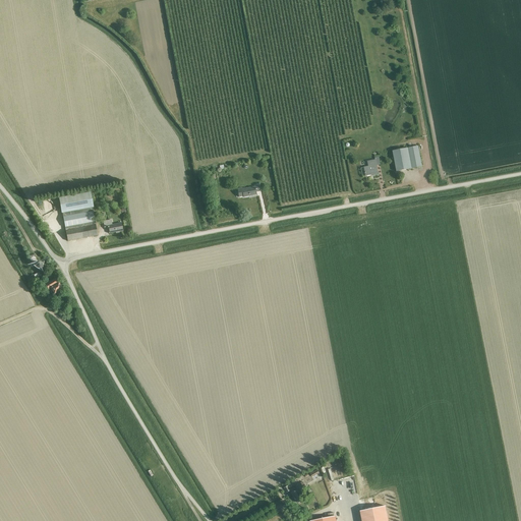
[(393,152),(397,172),(422,167),(418,147),(393,152)]
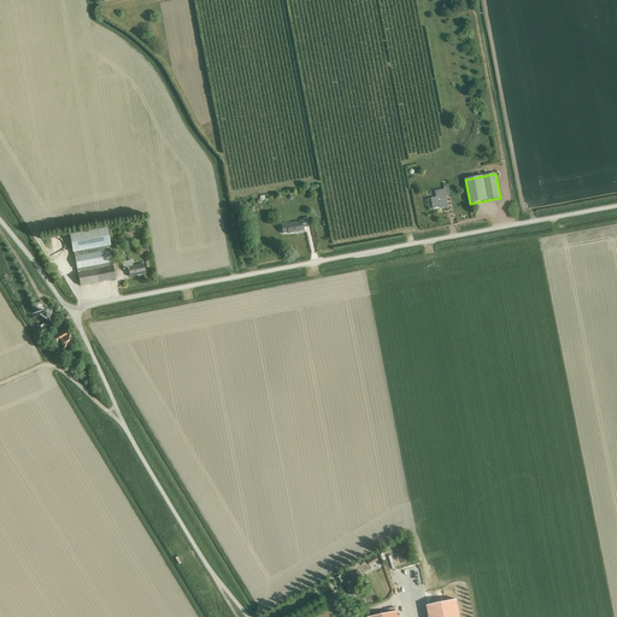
[(438,191),(439,197),(433,198),(435,207),(444,206),(444,207),(450,206),(447,195),(452,194),(451,186),(446,187),(446,189),(438,191)]
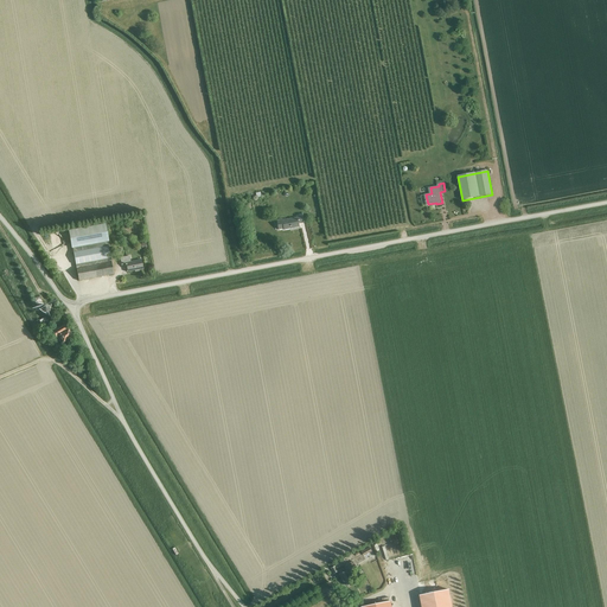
[(285,229),(285,230),(300,227),(299,223),(304,223),(302,215),(298,216),(298,218),(282,221),(282,219),(276,221),(276,224),(275,225),(276,228),(276,229),(278,228),(278,230),(285,229)]
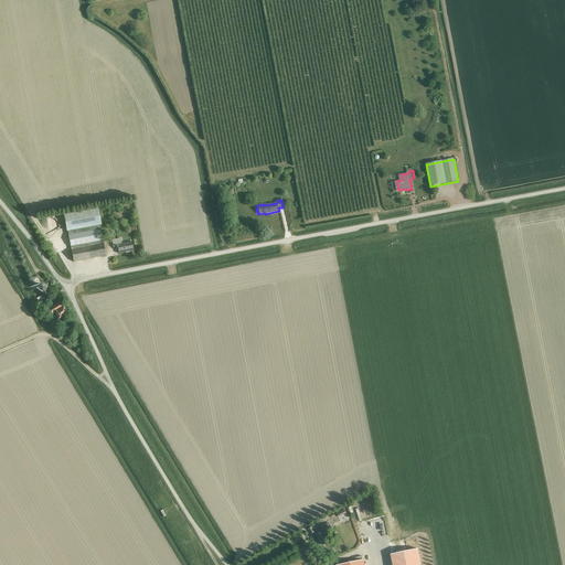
[(65,215),(68,231),(100,225),(98,209),(65,215)]
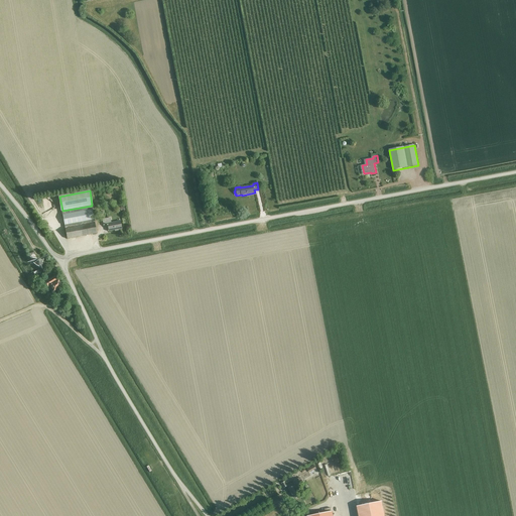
[(93,210),(63,216),(68,239),(97,234),(93,210)]
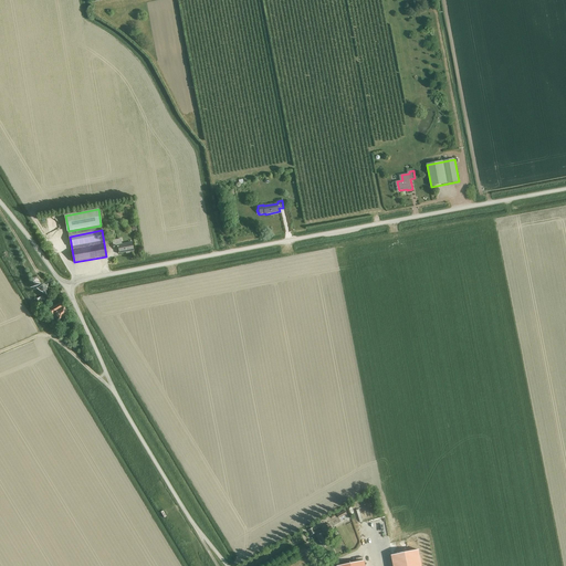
[(133,243),(122,245),(121,239),(113,241),(114,249),(118,248),(119,253),(134,251),(133,243)]
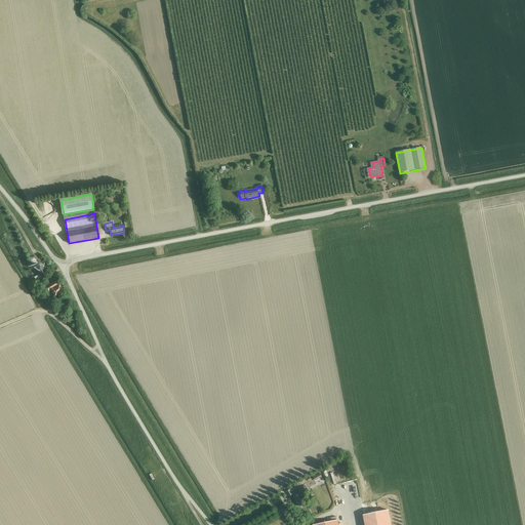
[(41,288),(45,286),(40,277),(36,280),(41,288)]
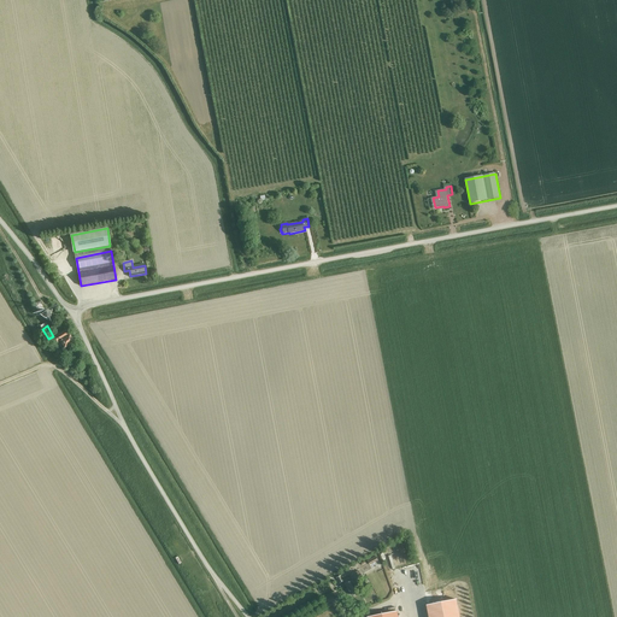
[(64,348),(74,342),(70,336),(66,330),(54,336),(58,342),(59,342),(60,345),(62,344),(64,348)]
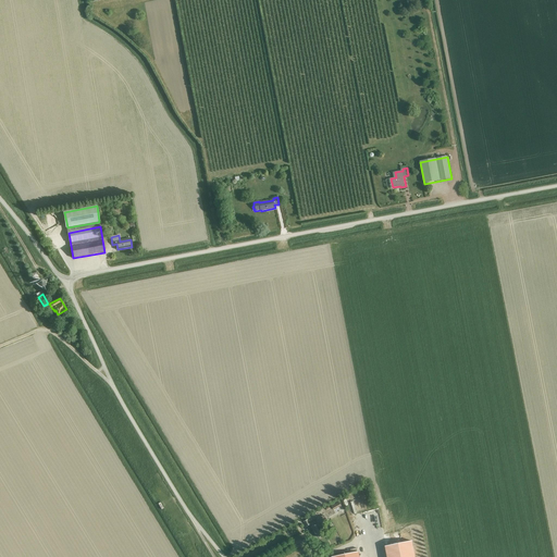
[(364,512),(370,534),(376,533),(375,531),(371,511),(364,512)]
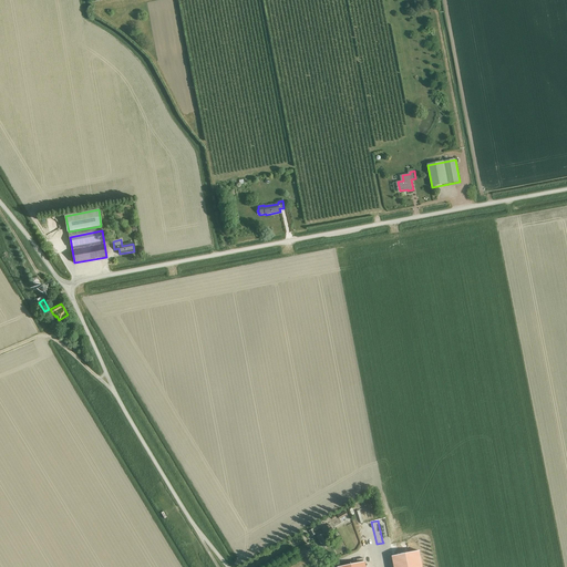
[(333,531),(332,528),(330,525),(321,529),(323,533),(317,536),(322,547),(329,543),(326,535),(333,531)]
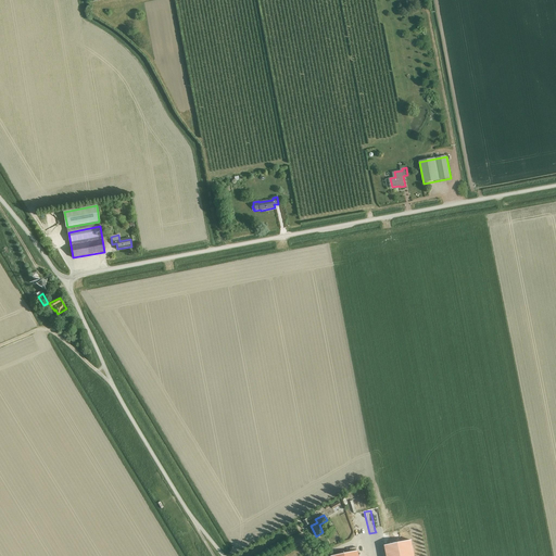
[(414,555),(412,541),(384,546),(386,555),(414,555)]
